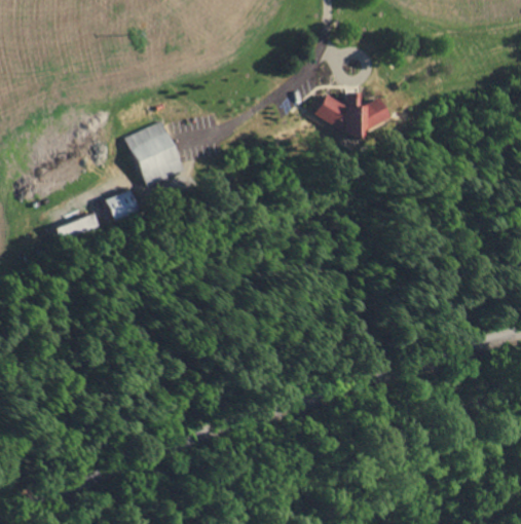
[(377,98),(388,117),(354,138),(313,114),(326,95),(343,106),(347,106),(347,94),(360,94),(360,107),(363,107),(377,98)]
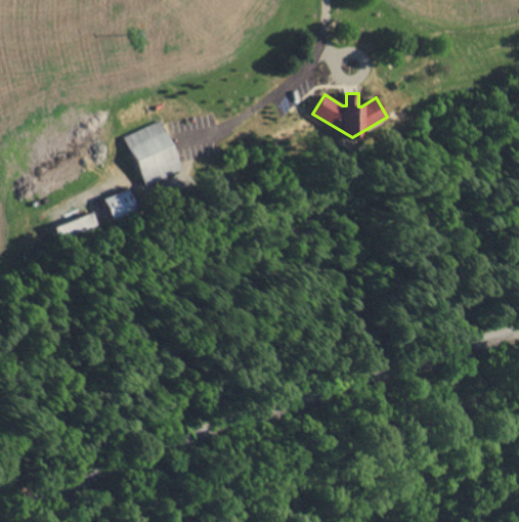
[(164,122),(184,170),(148,185),(127,137),(164,122)]
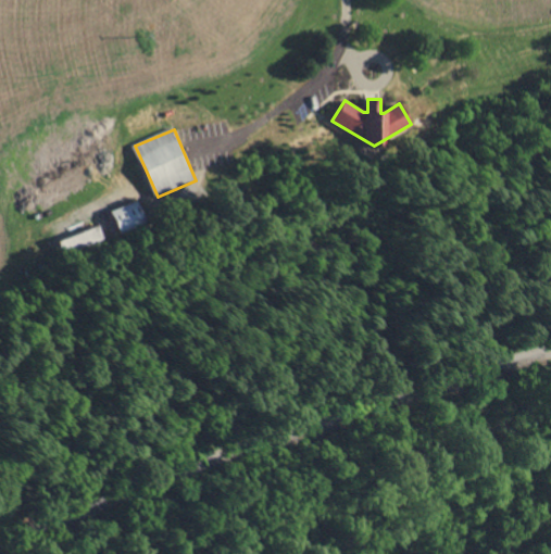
[(146,222),(137,201),(111,211),(120,233),(146,222)]
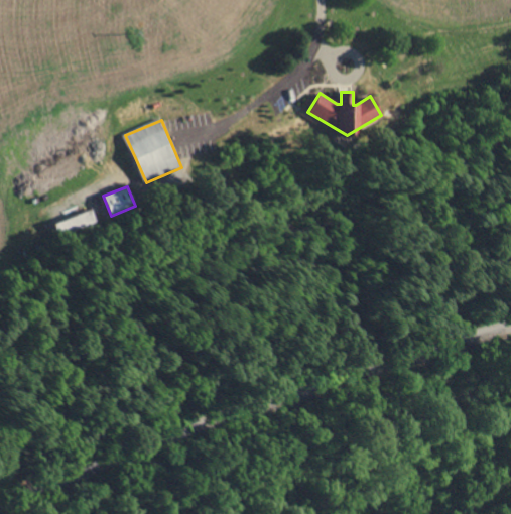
[(97,221),(92,208),(54,223),(59,236),(97,221)]
